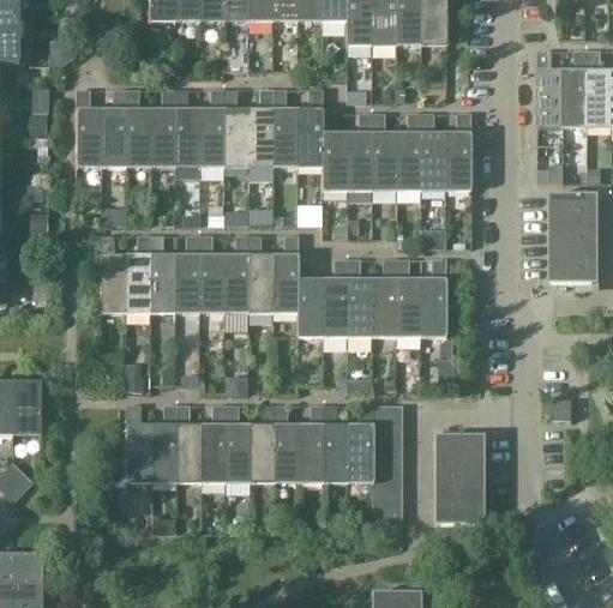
[(0,0),(0,14),(18,16),(18,0),(0,0)]
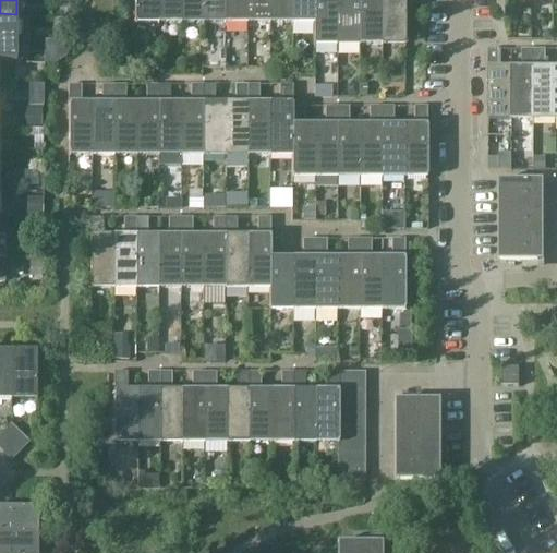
[(160,17),(159,0),(136,0),(137,17),(160,17)]
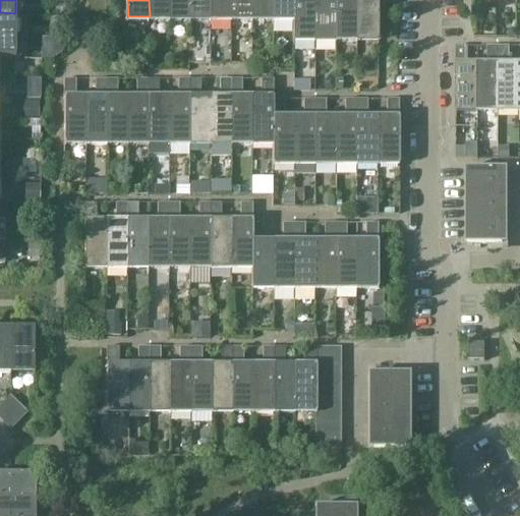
[(170,16),(169,0),(149,0),(150,16),(170,16)]
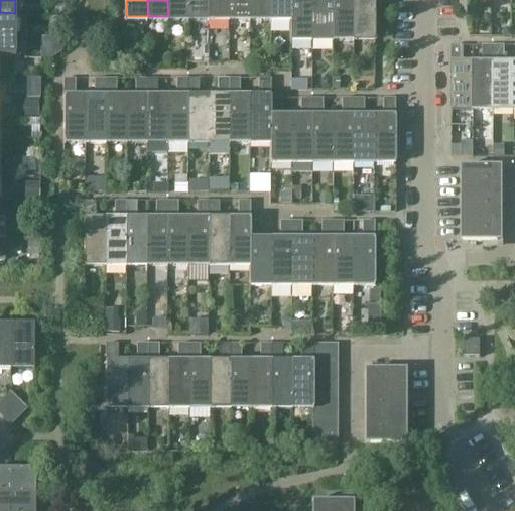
[(188,16),(188,0),(167,0),(168,16),(188,16)]
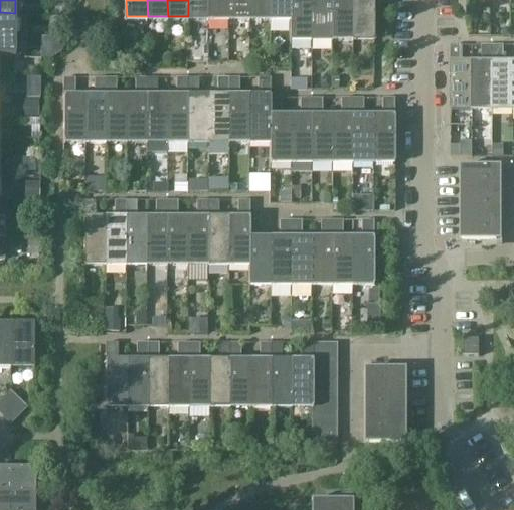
[(209,16),(208,0),(188,0),(188,16),(209,16)]
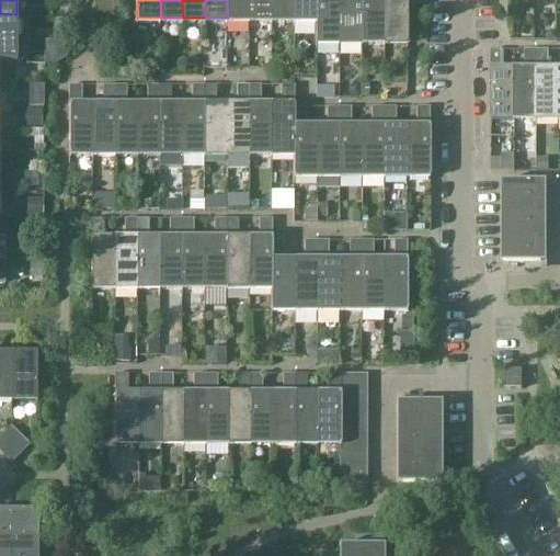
[(250,18),(250,0),(227,0),(228,18),(250,18)]
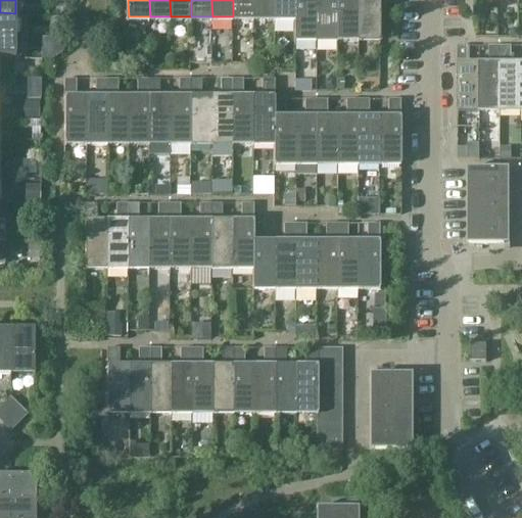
[(253,16),(253,0),(233,0),(233,16),(253,16)]
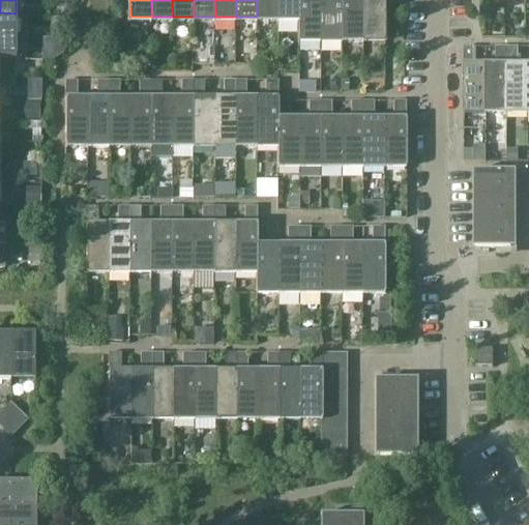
[(277,17),(277,0),(257,0),(257,17),(277,17)]
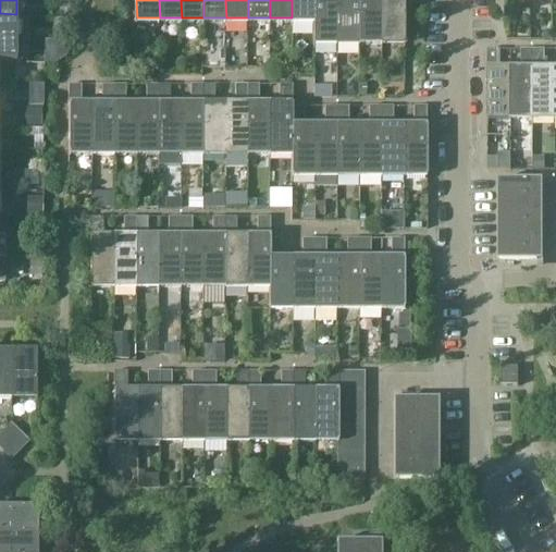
[(292,0),(292,17),(314,17),(314,0),(292,0)]
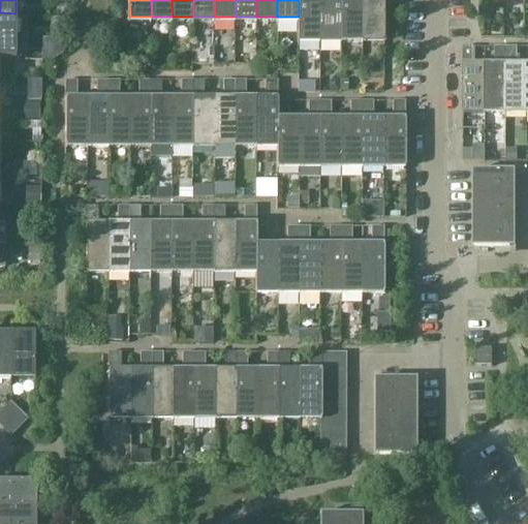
[(320,37),(320,0),(299,0),(299,17),(299,37),(320,37)]
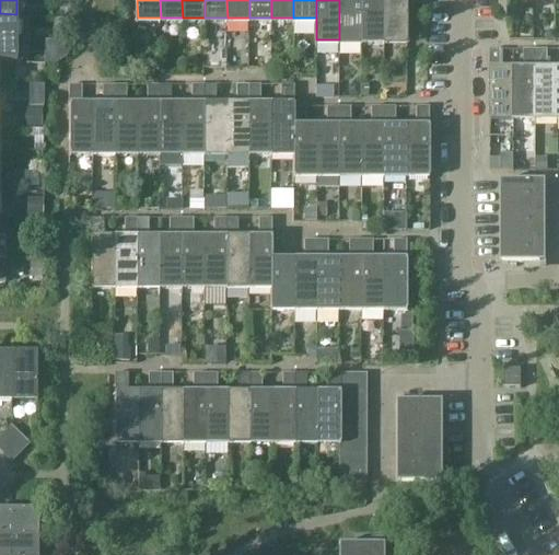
[(362,39),(361,0),(339,0),(339,39),(362,39)]
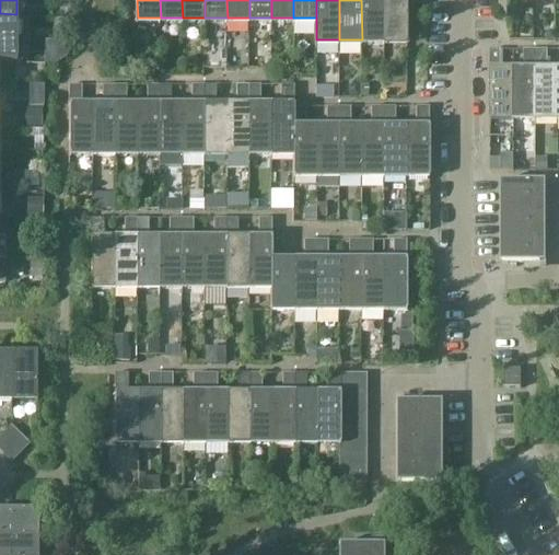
[(384,39),(384,0),(361,0),(362,39),(384,39)]
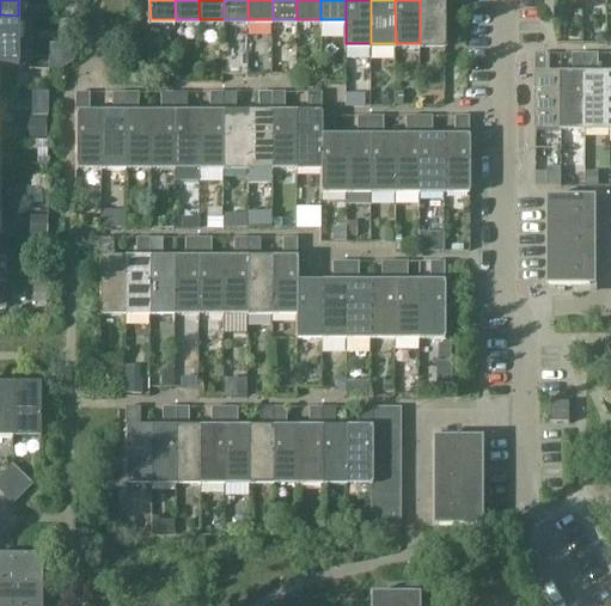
[(420,0),(420,43),(446,43),(445,0),(420,0)]
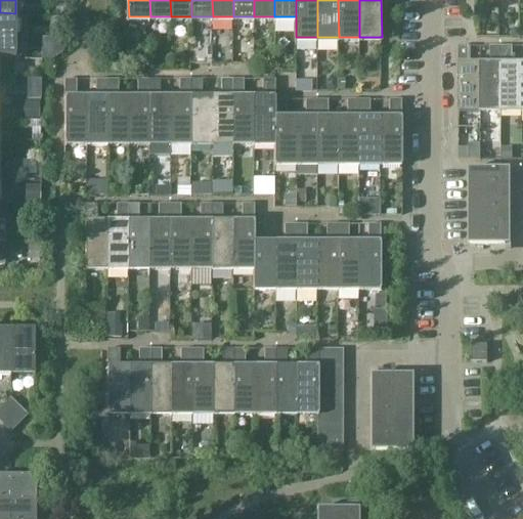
[(20,13),(15,13),(0,12),(0,34),(15,34),(20,34),(20,13)]
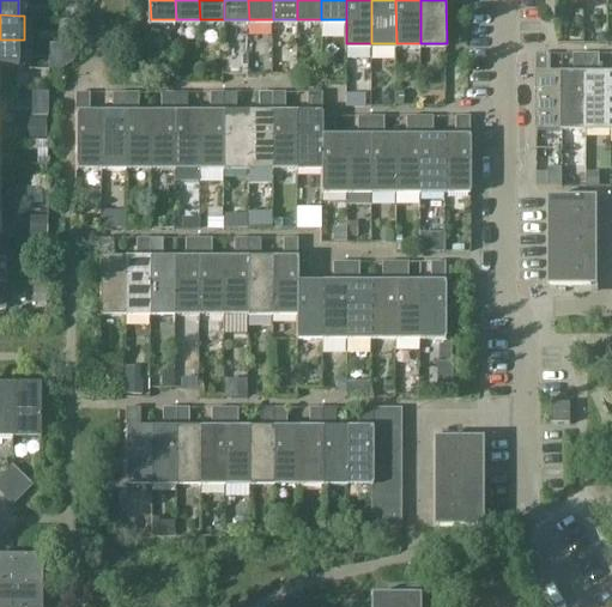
[(604,29),(600,32),(600,40),(611,38),(610,29),(604,29)]
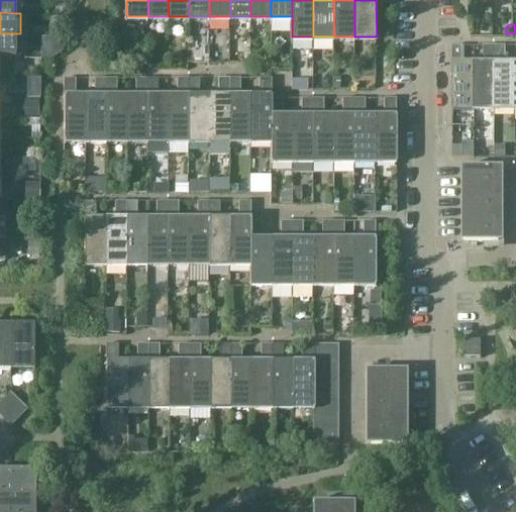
[(0,54),(15,54),(15,33),(0,33),(0,54)]
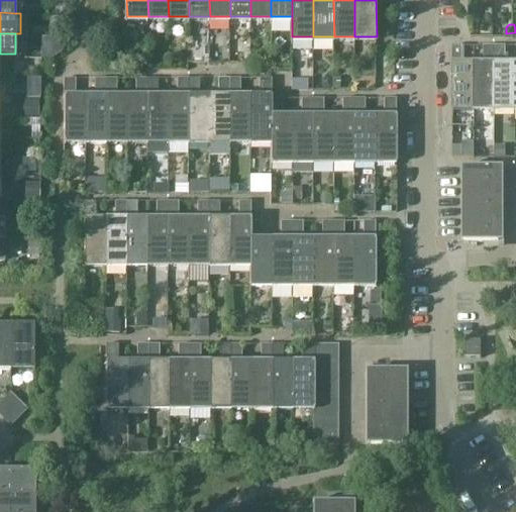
[(453,106),(476,106),(476,62),(467,62),(467,42),(453,42),(453,106)]
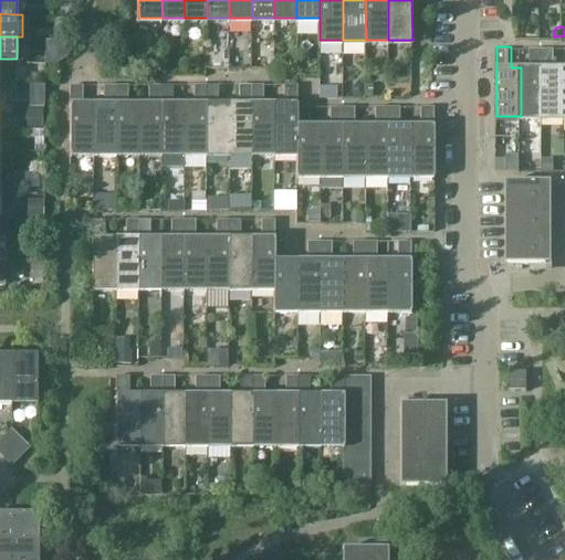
[(543,116),(543,46),(531,46),(531,67),(521,67),(521,116),(543,116)]
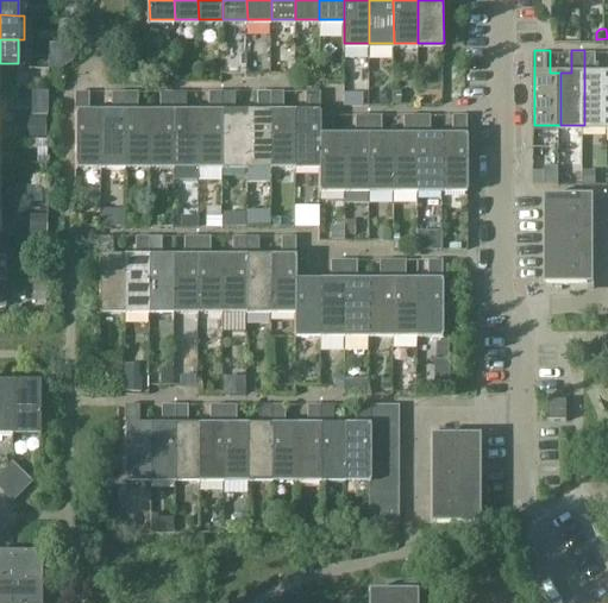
[(584,125),(607,125),(607,73),(597,73),(596,50),(584,50),(584,125)]
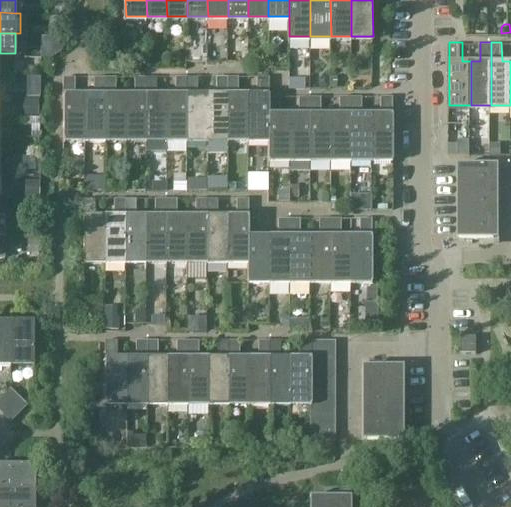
[(41,74),(27,74),(27,94),(41,93),(41,74)]
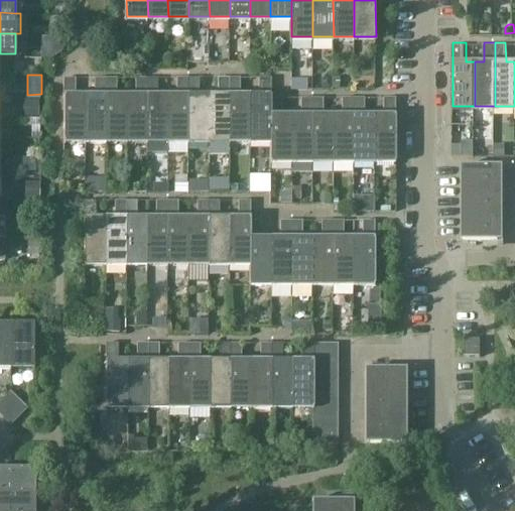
[(86,139),(86,101),(86,94),(77,94),(77,75),(65,75),(65,139),(86,139)]
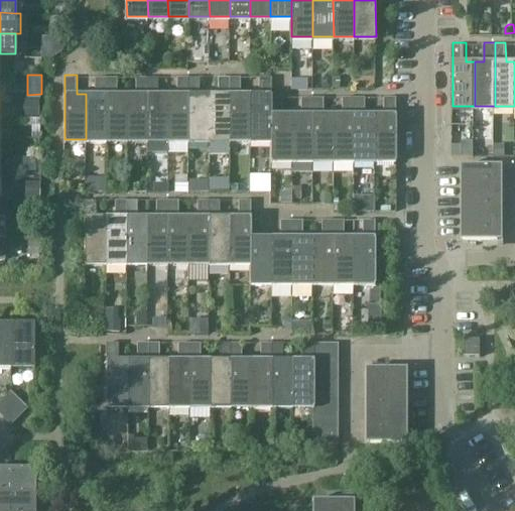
[(127,139),(127,101),(127,94),(118,94),(117,75),(106,76),(106,139),(127,139)]
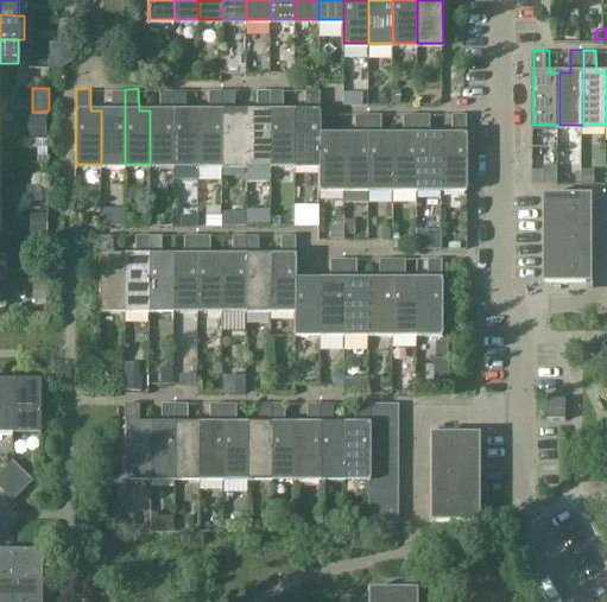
[(175,164),(174,88),(160,88),(162,111),(150,111),(150,119),(150,164),(175,164)]
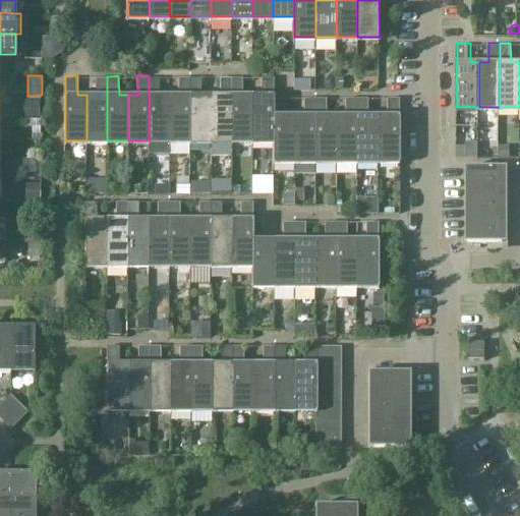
[(170,140),(170,102),(170,95),(160,95),(160,75),(149,75),(150,140),(150,150),(170,150),(170,140)]
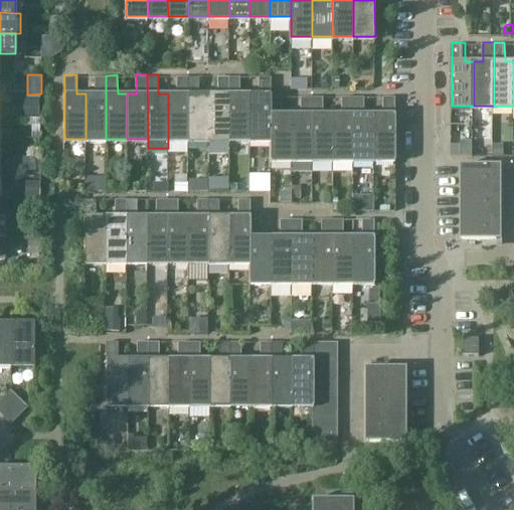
[(188,139),(188,74),(176,74),(176,94),(168,94),(168,101),(168,139),(188,139)]
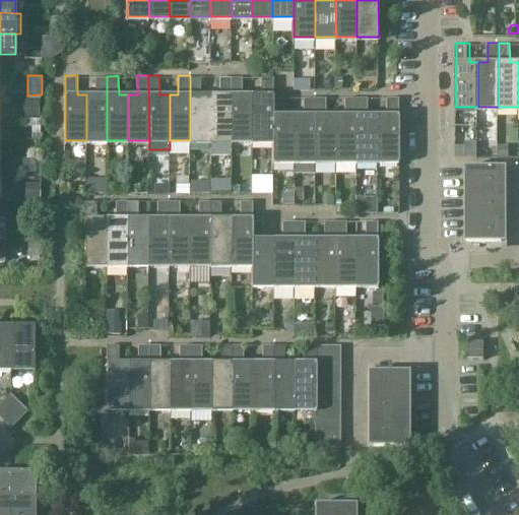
[(211,140),(210,102),(210,94),(201,94),(201,75),(190,75),(190,140),(211,140)]
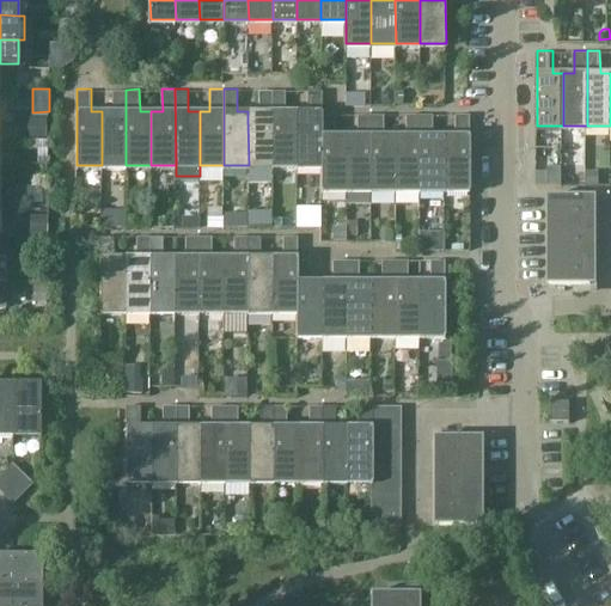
[(273,165),(273,89),(260,89),(260,111),(248,111),(248,120),(249,165),(273,165)]
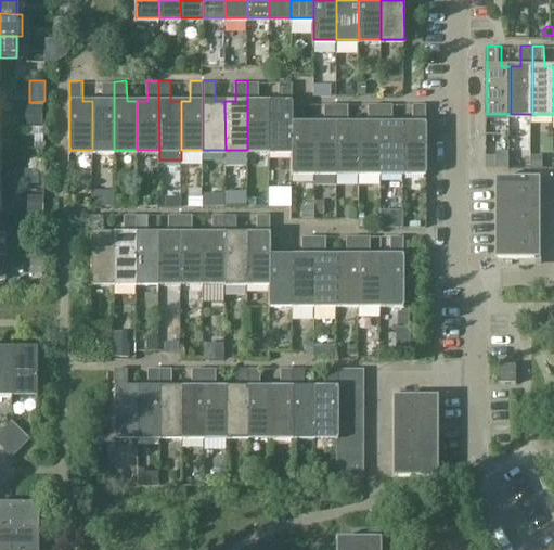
[(269,149),(269,109),(269,101),(259,101),(258,80),(247,80),(247,150),(269,149)]
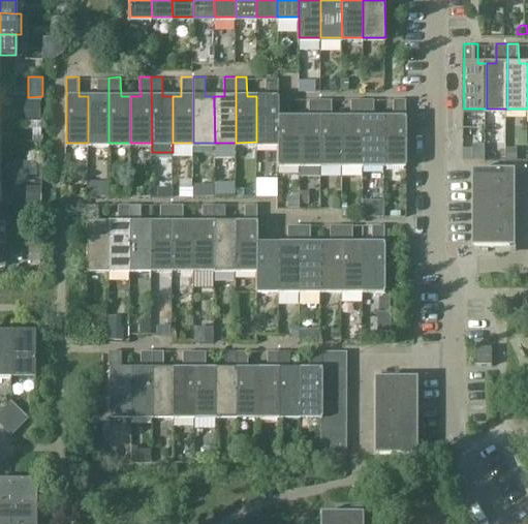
[(279,142),(279,97),(279,76),(266,76),(266,96),(256,96),(256,103),(256,142),(279,142)]
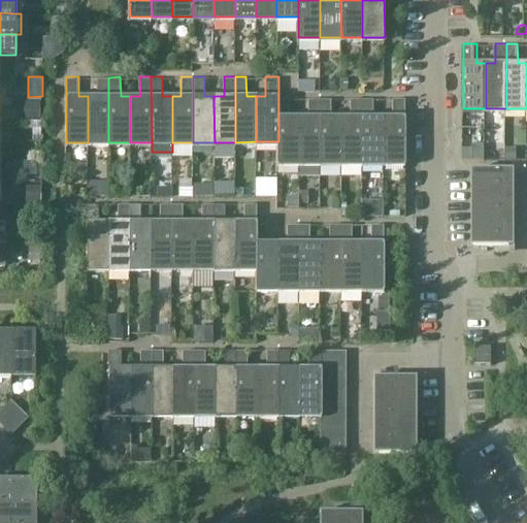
[(108,142),(108,77),(97,77),(97,96),(88,96),(88,103),(88,142),(108,142)]
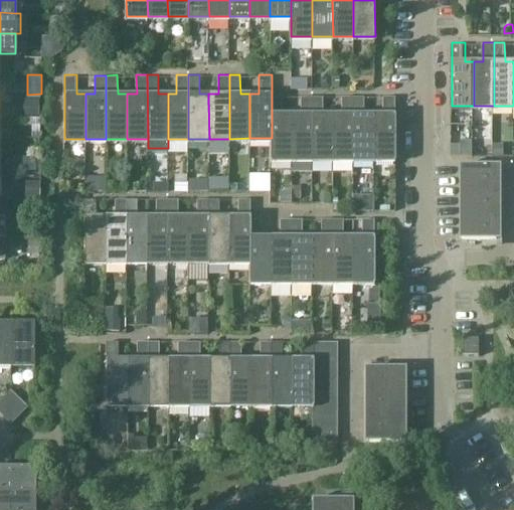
[(330,75),(320,75),(321,85),(330,85),(330,75)]
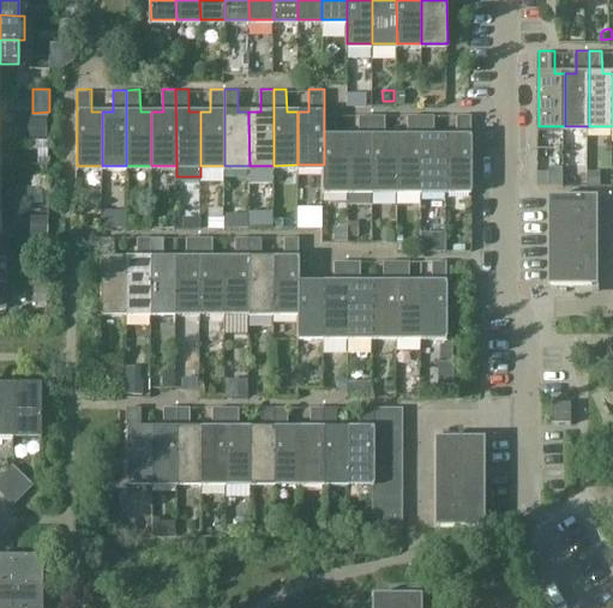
[(349,188),(348,144),(348,136),(337,136),(337,113),(324,113),(324,164),(324,190),(349,188)]
